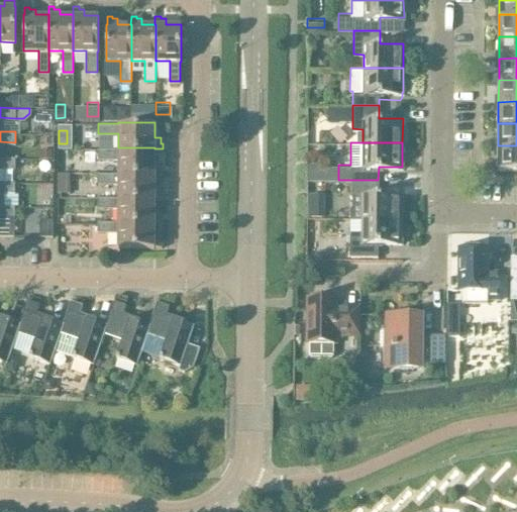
[(52,144),(39,144),(39,155),(52,155),(52,144)]
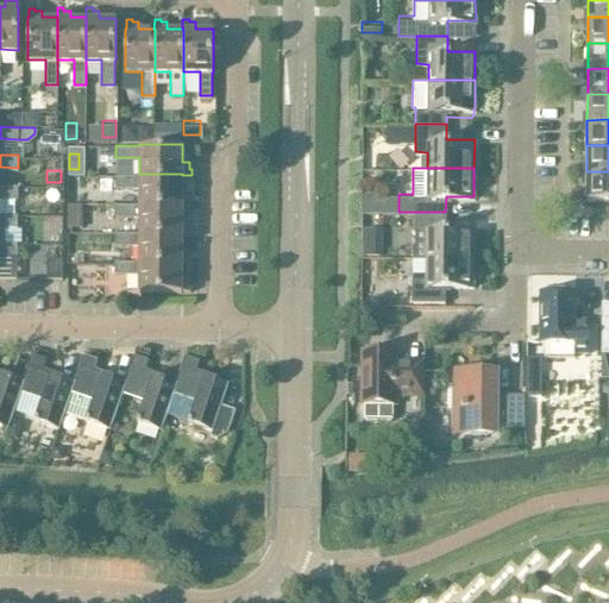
[(608,198),(608,171),(586,171),(586,198),(608,198)]
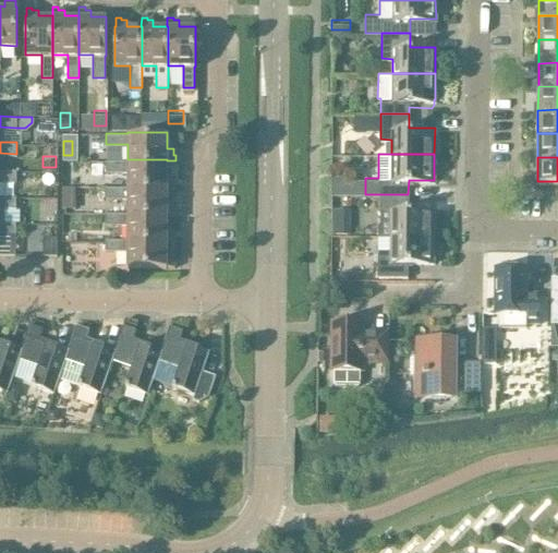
[(167,175),(167,160),(167,159),(128,159),(106,159),(106,170),(128,170),(128,185),(128,187),(167,185),(167,187),(174,187),(174,180),(172,180),(172,175),(167,175)]
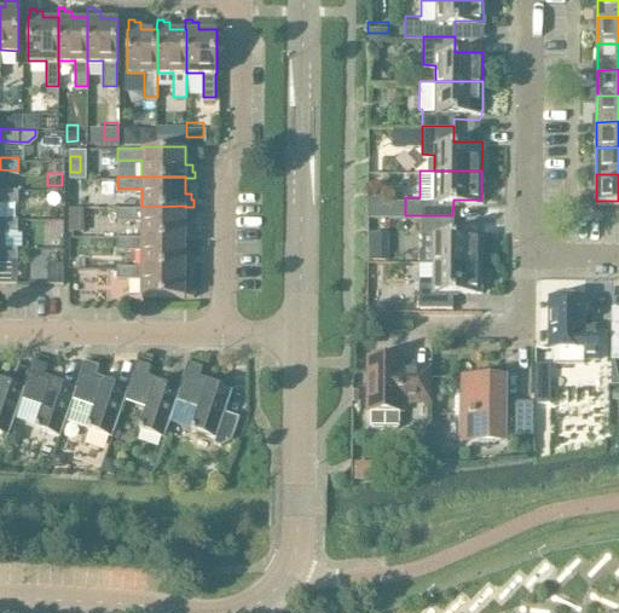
[(0,198),(18,200),(18,186),(0,186),(0,198)]
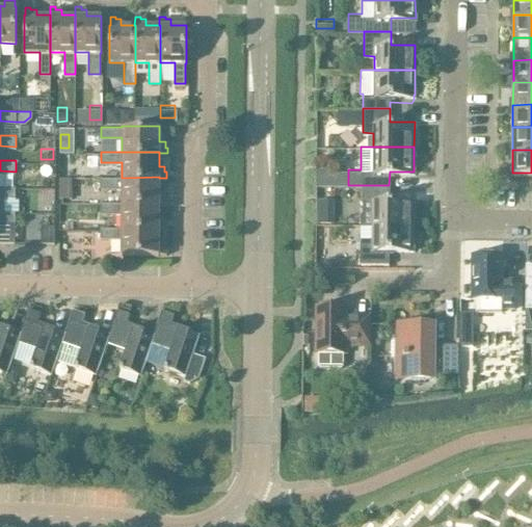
[(328,167),(316,167),(316,182),(328,182),(328,167)]
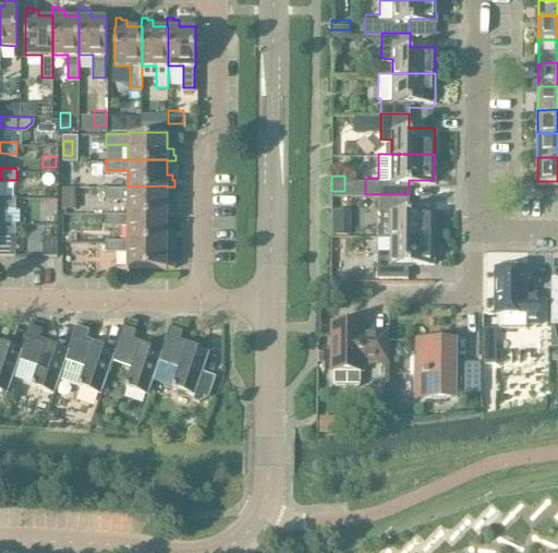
[(167,201),(167,187),(167,185),(128,187),(128,185),(106,185),(106,197),(128,197),(128,212),(128,213),(167,213),(176,213),(176,206),(172,206),(172,201),(167,201)]
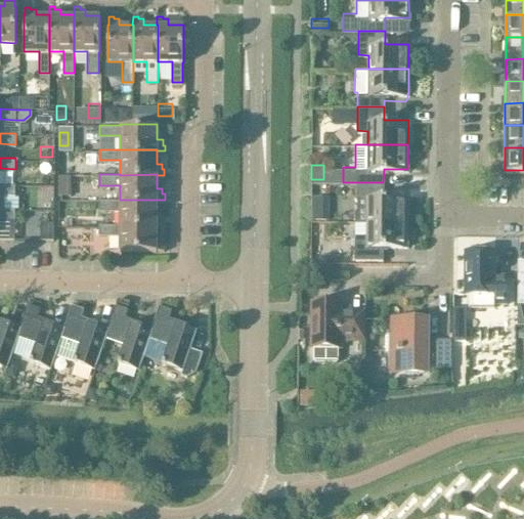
[(0,207),(3,208),(3,193),(14,193),(14,182),(0,182),(0,207)]
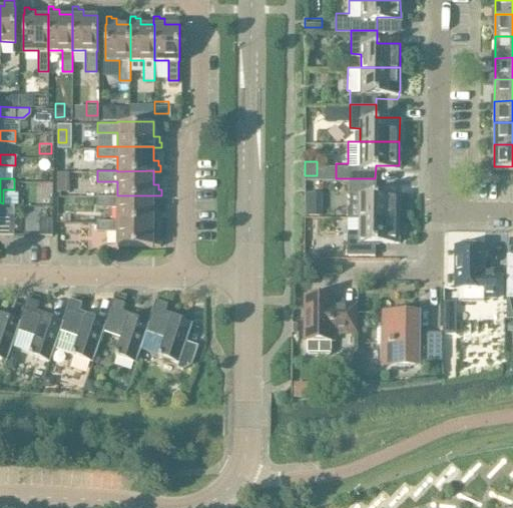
[(399,215),(399,191),(375,191),(375,178),(350,178),(349,201),(347,201),(347,215),(359,215),(399,215)]
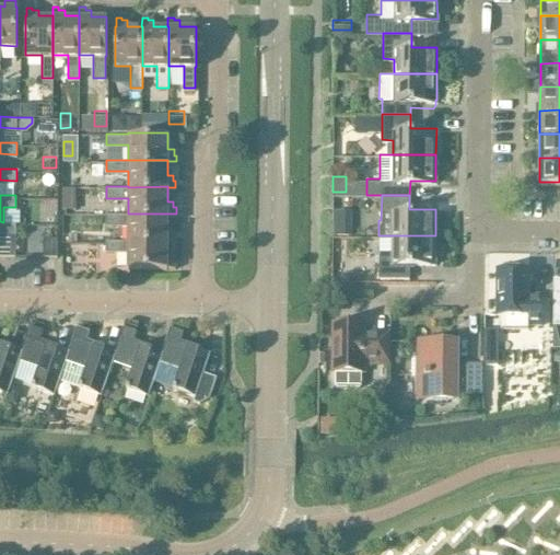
[(56,209),(44,209),(44,220),(56,220),(56,209)]
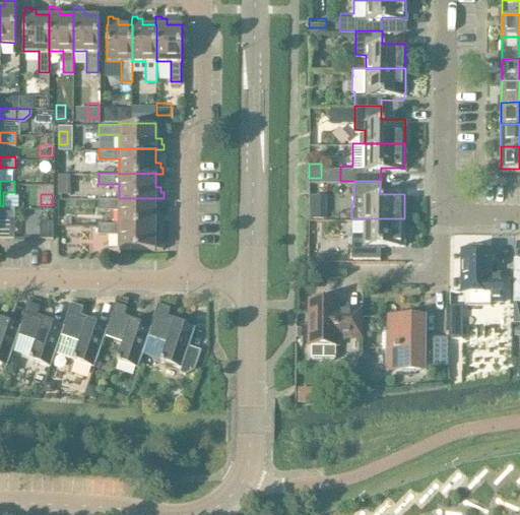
[(155,211),(155,198),(119,198),(119,197),(99,197),(99,207),(118,208),(119,221),(155,221),(155,222),(163,222),(163,217),(160,217),(160,211),(155,211)]
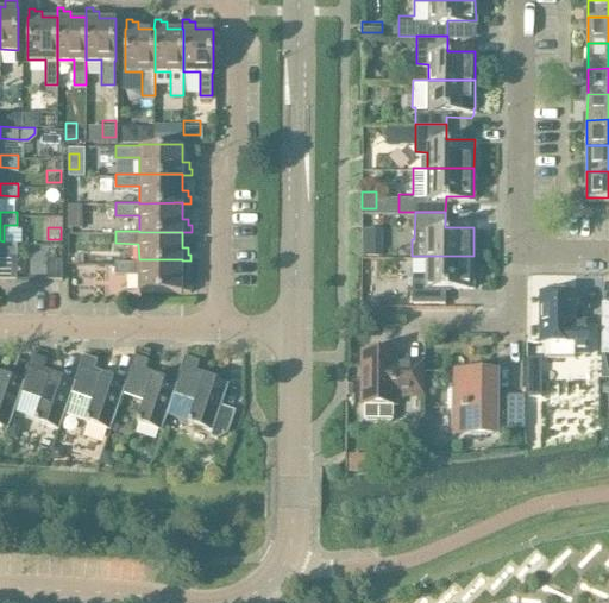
[(0,253),(17,253),(17,242),(4,242),(0,240),(0,253)]
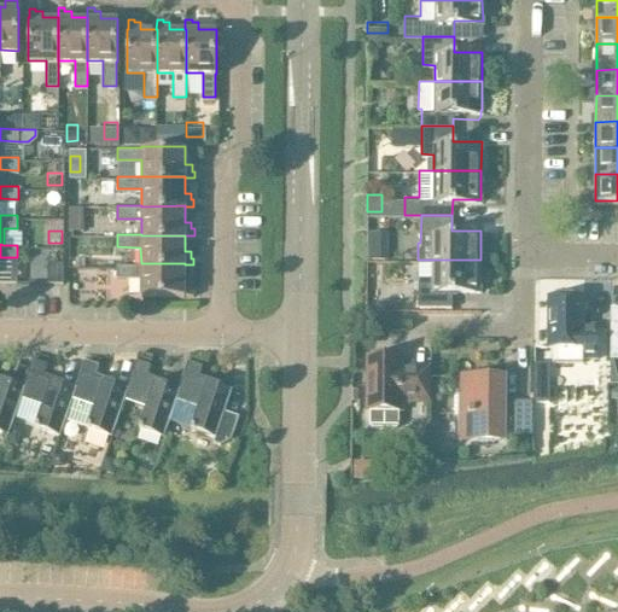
[(63,258),(47,258),(47,280),(63,280),(63,258)]
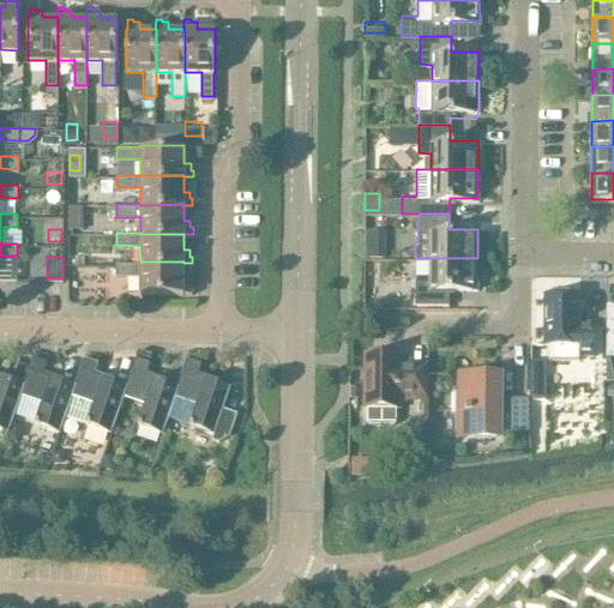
[(476,287),(477,258),(429,258),(429,274),(415,274),(415,301),(449,302),(449,287),(476,287)]
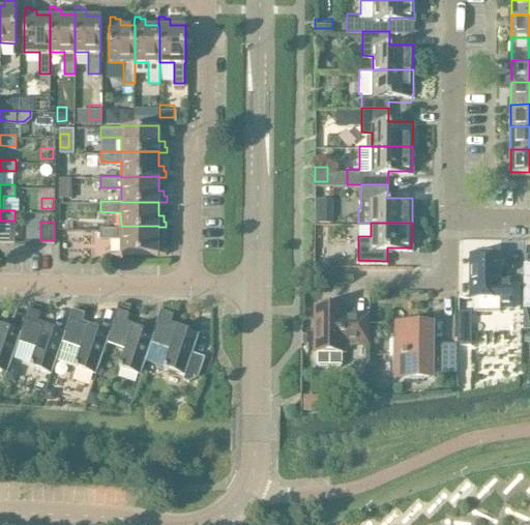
[(158,240),(158,227),(158,226),(121,226),(100,225),(100,236),(120,236),(120,252),(157,252),(166,252),(166,246),(164,246),(164,240),(158,240)]
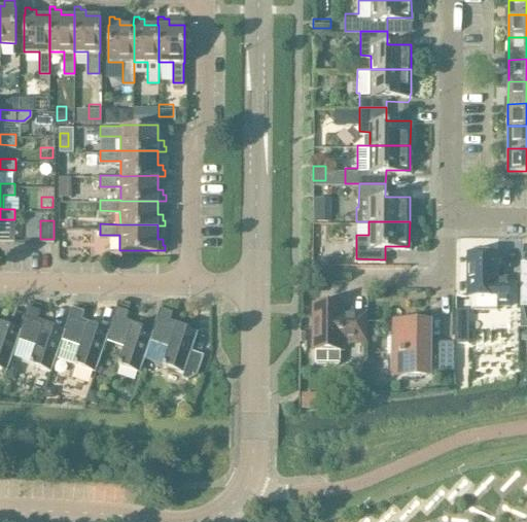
[(497,275),(497,250),(466,250),(466,293),(470,293),(470,307),(496,307),(496,303),(510,303),(510,275),(497,275)]
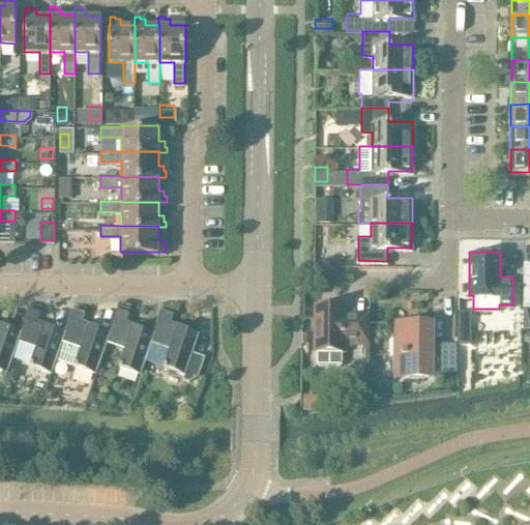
[(370,341),(370,312),(345,312),(345,302),(315,302),(314,349),(317,349),(317,361),(319,363),(340,365),(342,361),(342,349),(344,349),(344,341),(370,341)]
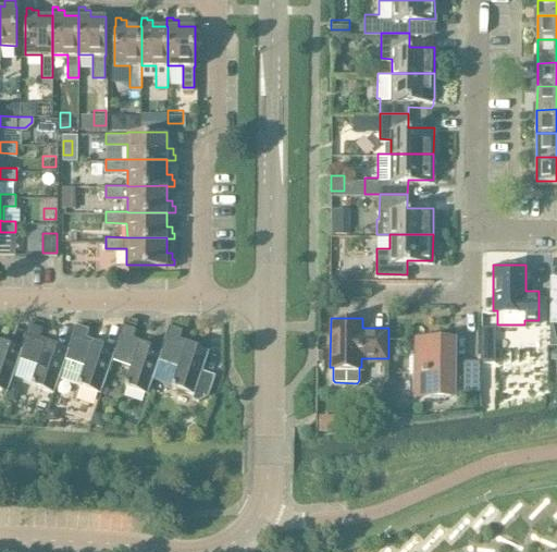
[(64,356),(67,346),(38,336),(41,326),(28,321),(21,346),(17,356),(19,356),(38,363),(32,382),(53,390),(59,376),(64,356)]
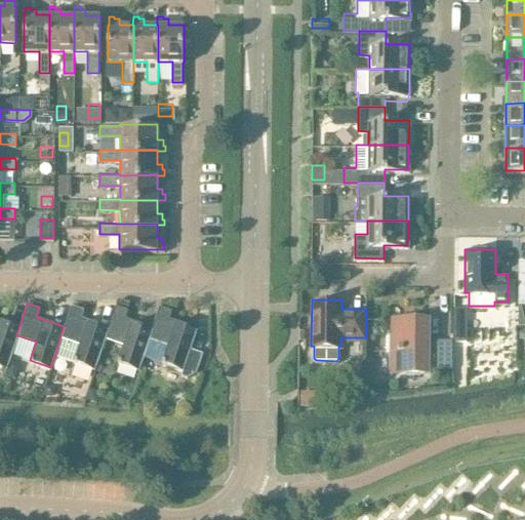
[(108,326),(80,317),(83,307),(72,303),(64,326),(61,335),(55,354),(74,360),(73,361),(94,368),(105,336),(108,326)]
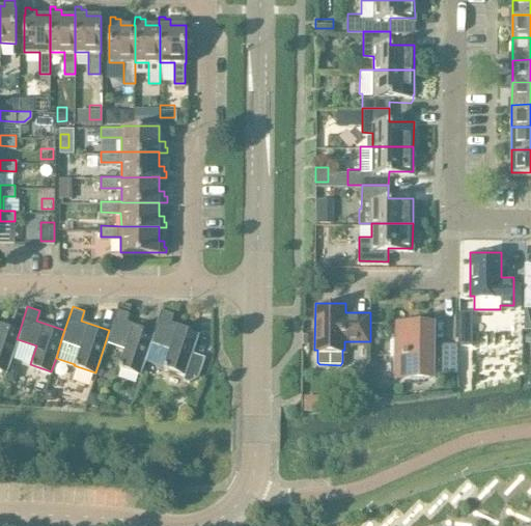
[(154,331),(126,322),(129,310),(116,306),(109,330),(106,340),(124,347),(118,365),(140,372),(144,360),(150,340),(154,331)]
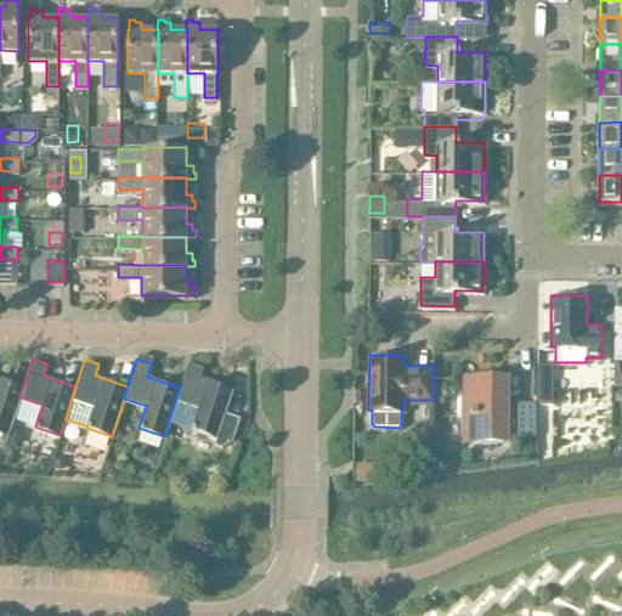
[(176,399),(169,422),(192,429),(215,436),(214,441),(221,445),(232,438),(239,414),(225,410),(232,389),(199,377),(203,365),(188,360),(180,388),(176,399)]
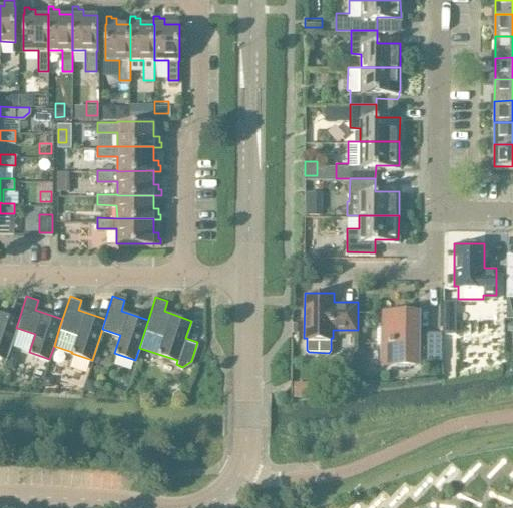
[(441,359),(441,330),(419,330),(419,310),(382,310),(382,326),(377,326),(377,339),(382,339),(382,362),(419,362),(419,353),(427,353),(427,358),(441,359)]
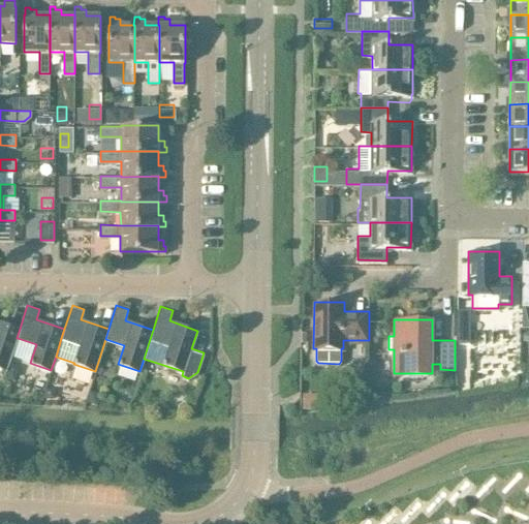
[(0,367),(6,370),(18,338),(17,338),(20,329),(0,321),(0,367)]
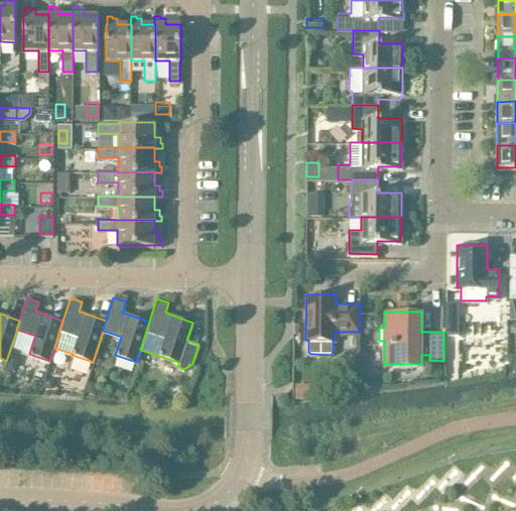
[(10,353),(7,366),(15,368),(18,355),(10,353)]
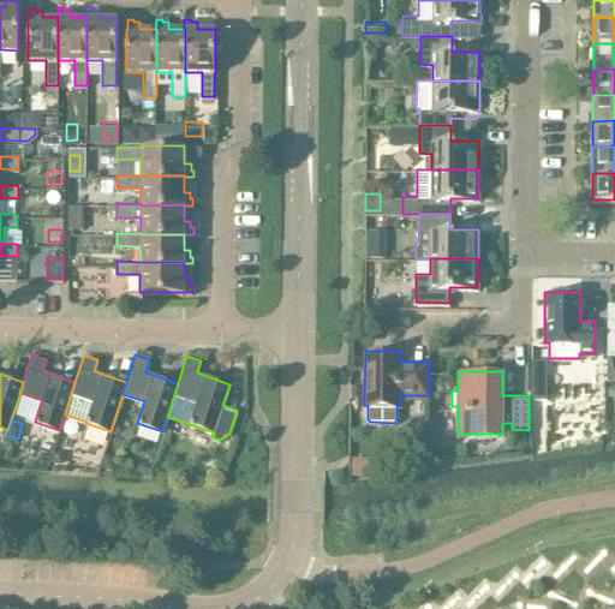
[(57,447),(52,447),(52,459),(61,459),(61,452),(57,447)]
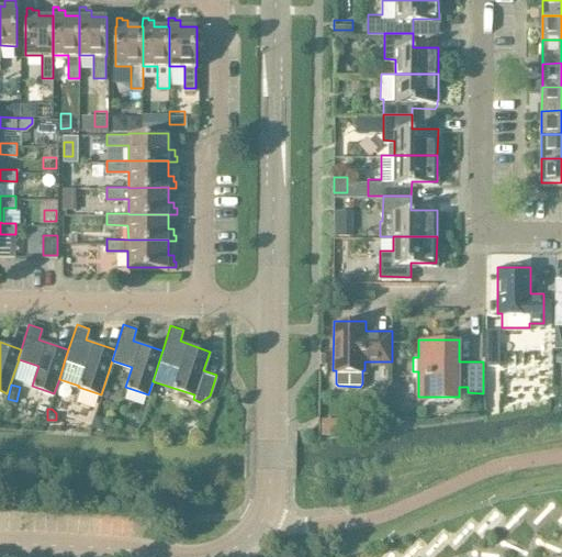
[(96,412),(92,423),(102,426),(103,421),(100,413),(96,412)]
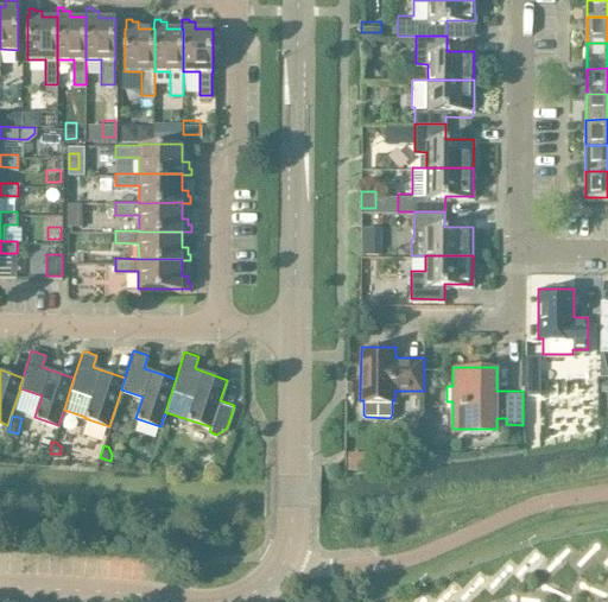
[(363,447),(348,447),(348,466),(363,466),(363,447)]
